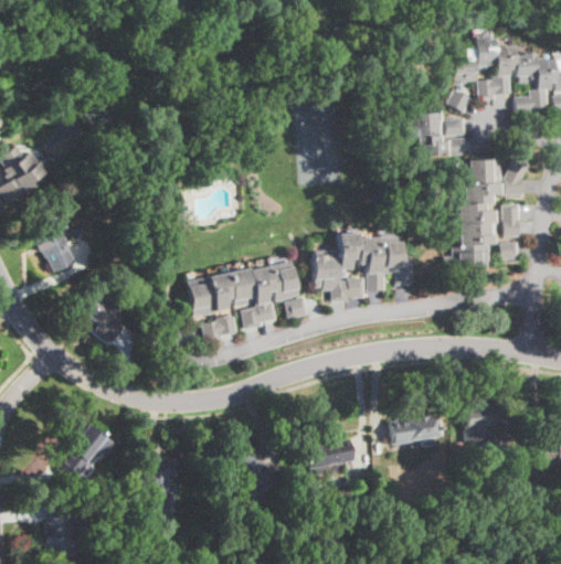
[(484,38),(484,40),(495,39),(495,45),(504,44),(504,46),(515,45),(516,54),(536,53),(536,60),(544,59),(546,61),(560,59),(560,92),(557,92),(556,83),(550,83),(551,88),(547,88),(548,107),(533,108),(533,113),(518,114),(517,97),(531,96),(531,91),(537,89),(537,84),(519,85),(519,80),(515,80),(515,70),(510,71),(511,94),(480,96),(479,81),(491,80),(491,76),(496,75),(495,68),(477,70),(478,80),(455,82),(453,50),(476,49),(475,38),(484,38)]
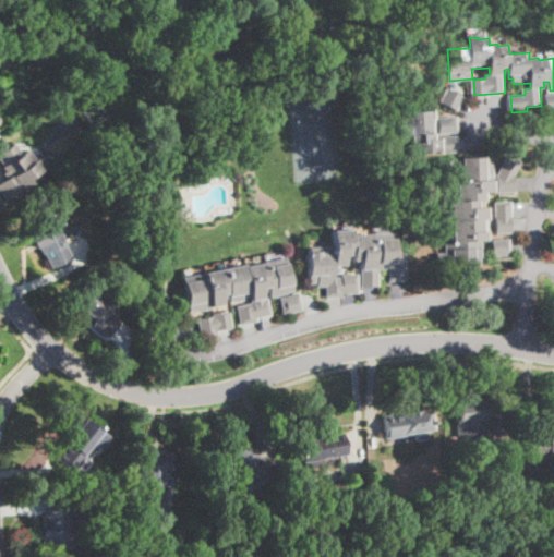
[(459,111),(458,111),(443,103),(449,89),(466,97),(459,111)]
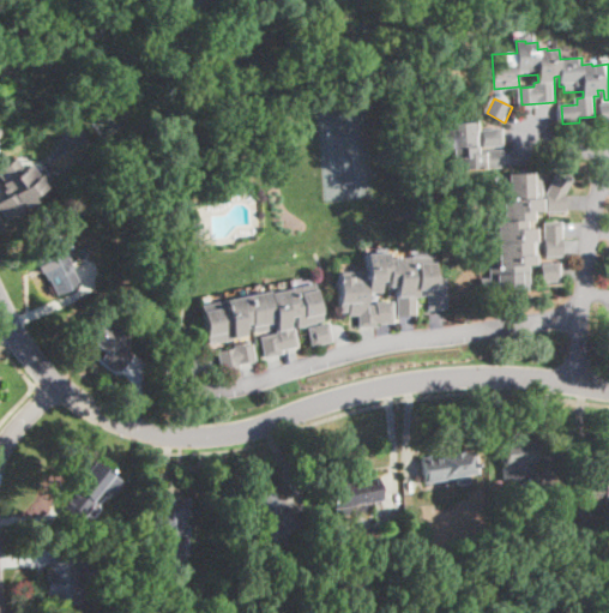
[(478,122),(480,146),(486,146),(484,130),(505,130),(506,167),(454,168),(454,149),(446,149),(445,124),(478,122)]
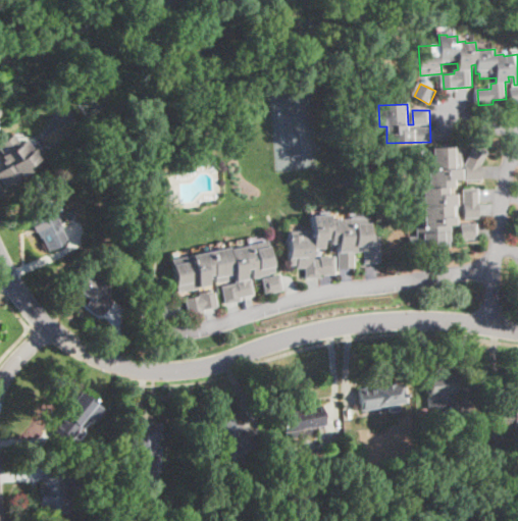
[(15,136),(20,143),(27,139),(35,149),(39,146),(45,156),(28,168),(30,172),(8,188),(0,174),(0,172),(10,166),(3,157),(5,156),(0,149),(0,145),(15,135),(15,136)]
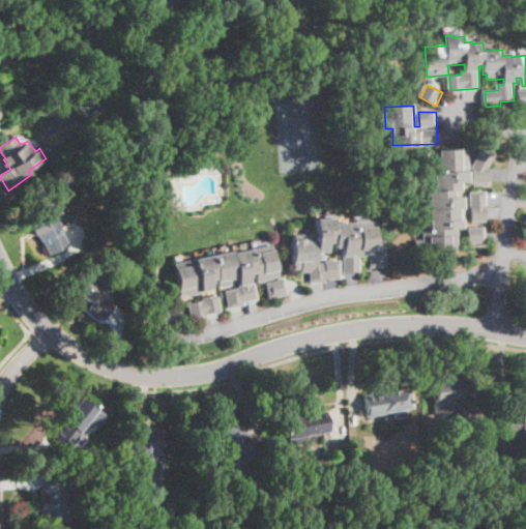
[(492,184),(475,184),(475,169),(484,148),(498,154),(492,169),(492,184)]
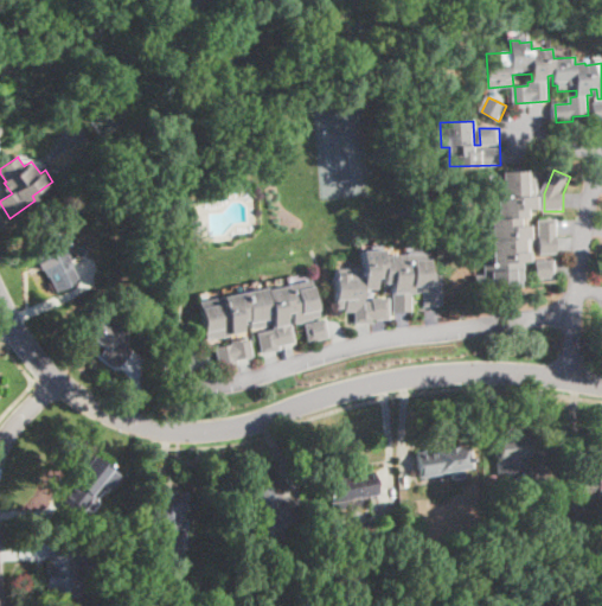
[(537,173),(537,179),(539,178),(540,214),(531,214),(533,263),(525,263),(526,288),(488,291),(487,265),(495,265),(494,221),(501,219),(499,174),(537,173)]
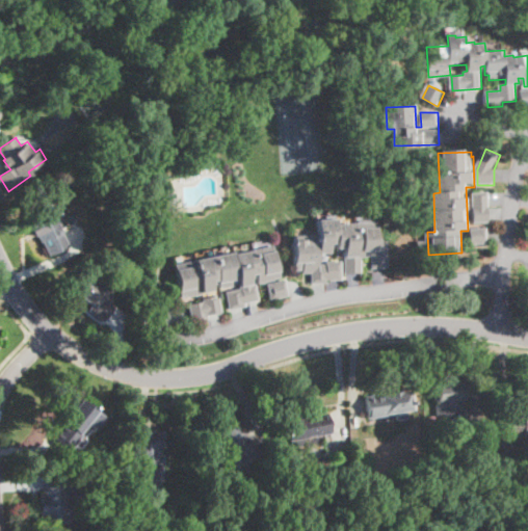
[(220,167),(210,168),(209,158),(219,158),(220,167)]
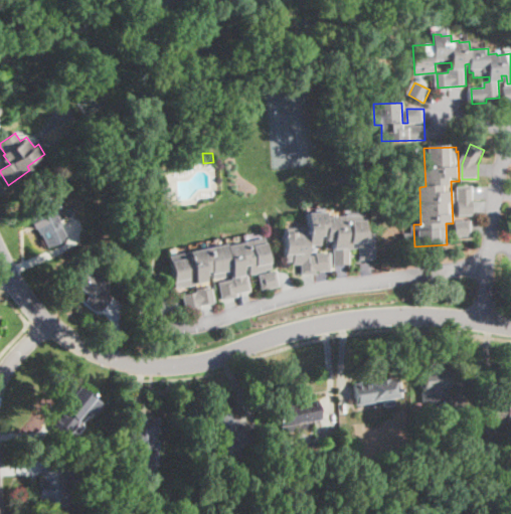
[(172,203),(164,204),(163,187),(174,187),(175,203),(172,203)]
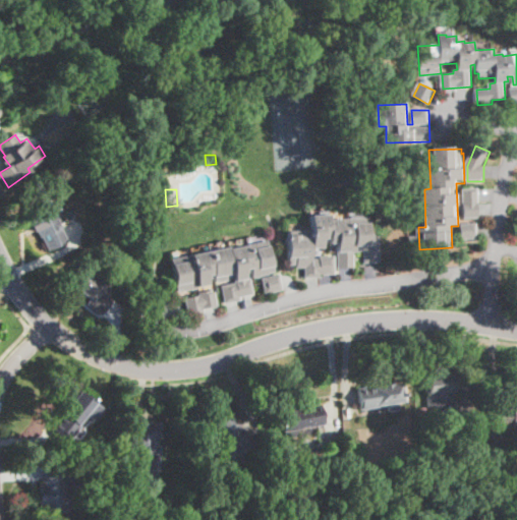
[(481,219),(466,220),(464,189),(479,189),(481,219)]
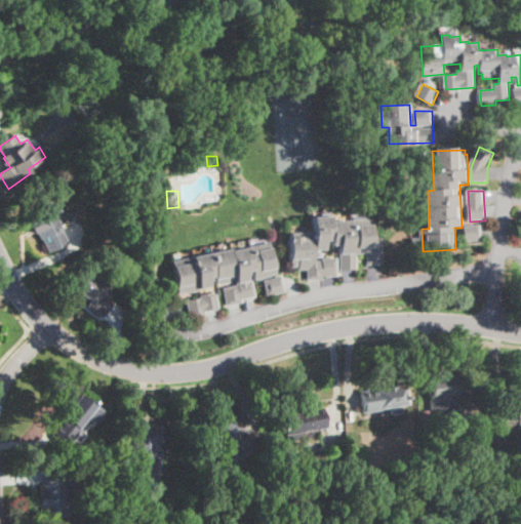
[(63,228),(70,243),(51,252),(45,239),(43,240),(37,228),(35,229),(29,214),(32,213),(29,207),(48,198),(63,228)]
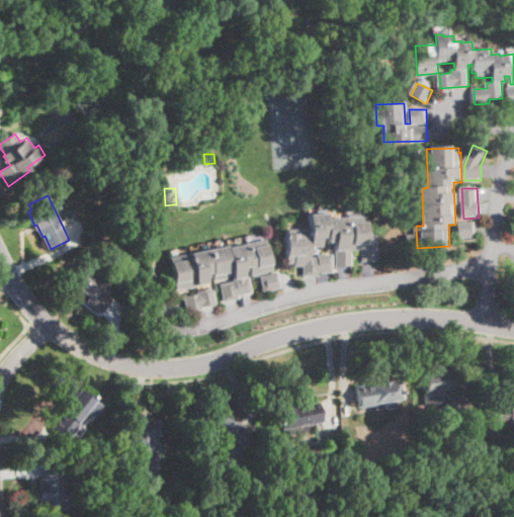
[(75,218),(69,222),(66,218),(65,213),(71,210),(75,213),(75,218)]
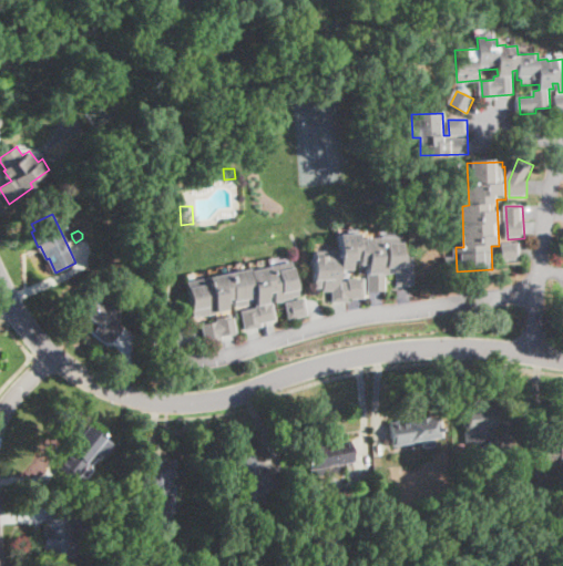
[(359,234),(359,240),(401,238),(402,256),(409,256),(409,258),(412,258),(413,273),(415,273),(416,286),(398,287),(398,274),(393,274),(393,276),(387,276),(388,291),(370,292),(369,268),(361,268),(361,263),(354,264),(354,271),(341,271),(343,284),(350,283),(350,280),(366,279),(367,299),(351,300),(352,302),(336,304),(335,291),(326,291),(326,288),(317,288),(316,261),(317,260),(317,253),(340,251),(340,235),(359,234)]
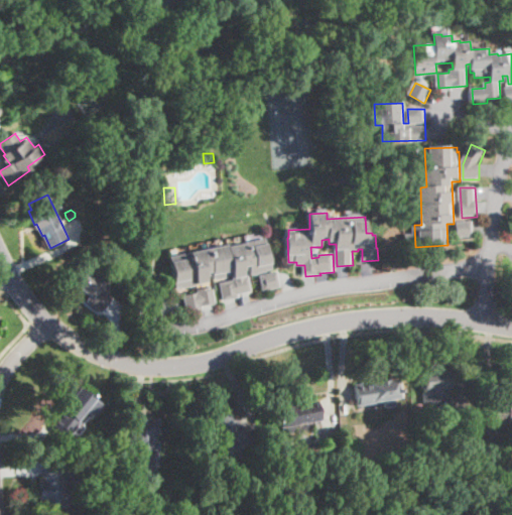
[(475,237),(459,238),(458,223),(474,222),(475,237)]
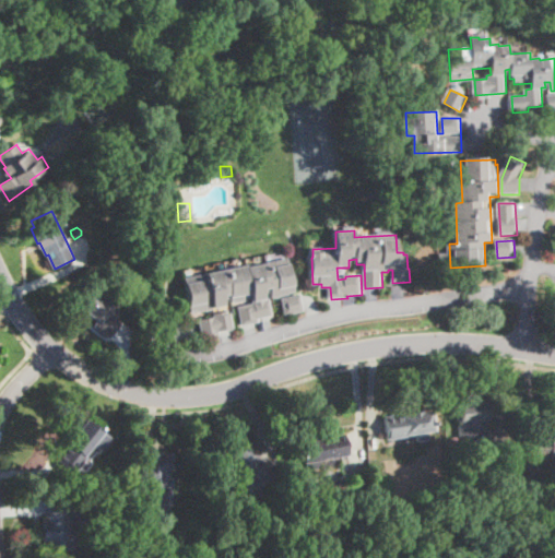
[(288,259),(296,293),(291,294),(292,296),(275,299),(273,292),(266,294),(267,300),(271,299),(275,317),(260,320),(260,323),(245,327),(240,307),(256,304),(255,298),(249,299),(250,300),(234,305),(233,299),(226,300),(227,307),(193,315),(187,286),(185,286),(184,281),(187,281),(187,280),(247,265),(248,269),(288,259)]
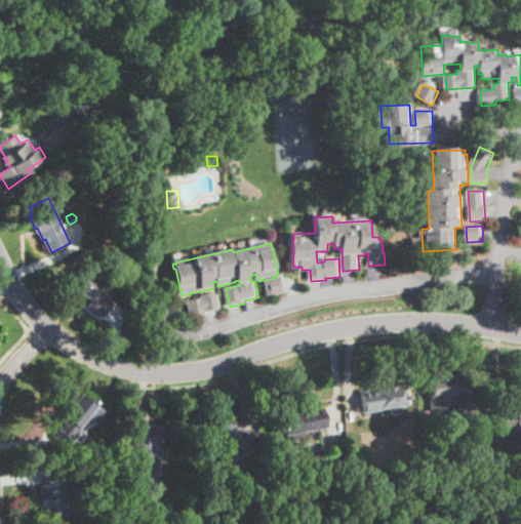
[(83,270),(99,282),(103,278),(110,283),(108,287),(112,290),(112,297),(109,300),(116,306),(107,318),(91,308),(95,303),(71,285),(82,270),(83,270)]
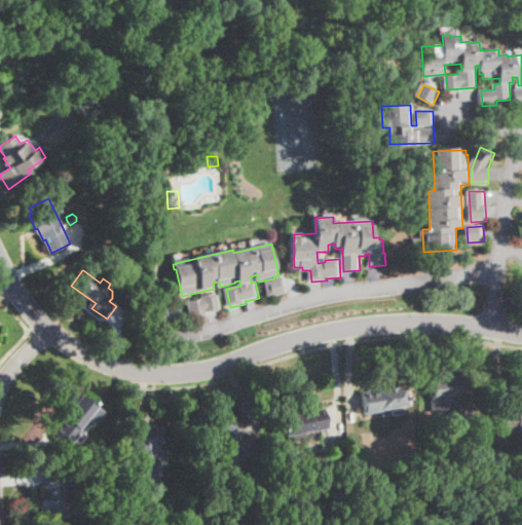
[(289,293),(270,297),(267,282),(285,277),(289,293)]
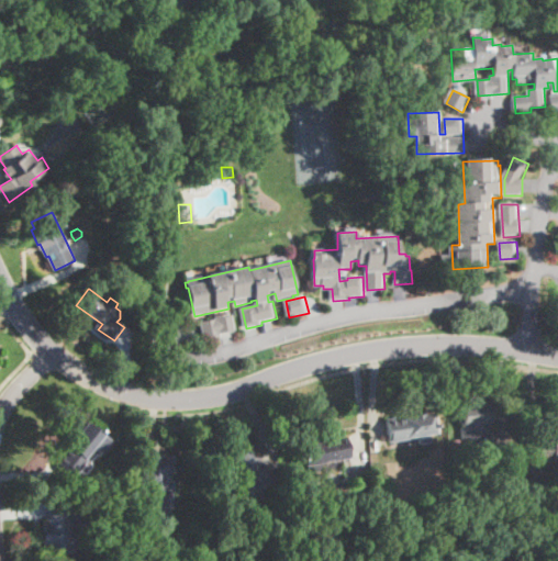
[(231,314),(231,316),(234,316),(237,331),(236,331),(236,332),(223,335),(223,337),(211,339),(211,337),(207,338),(203,323),(218,320),(218,316),(231,314)]
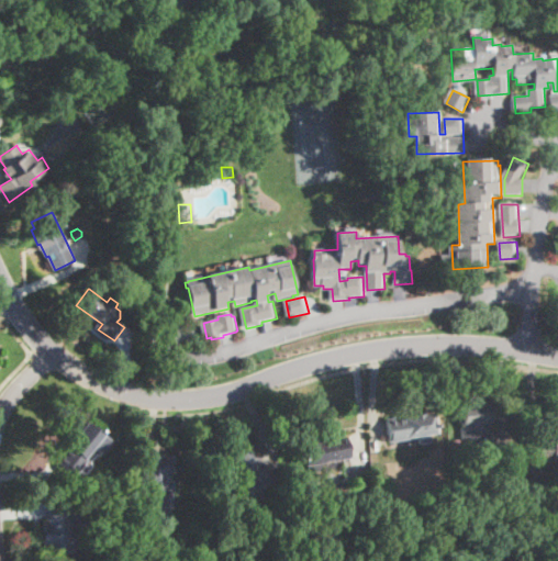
[(493,434),(494,444),(491,444),(492,455),(473,456),(472,440),(466,440),(464,406),(491,404),(493,434)]
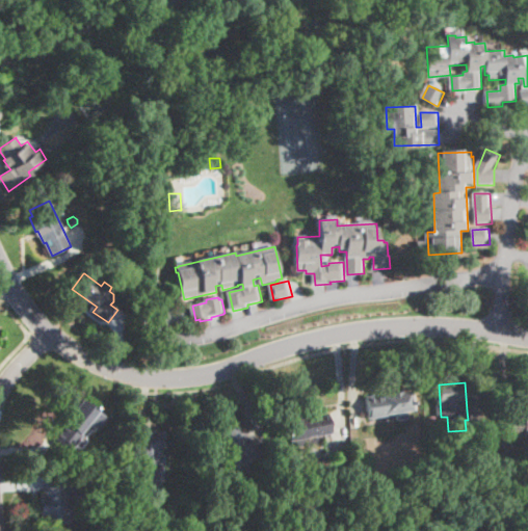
[(408,412),(411,420),(399,421),(398,414),(372,419),(368,398),(413,391),(416,409),(408,412)]
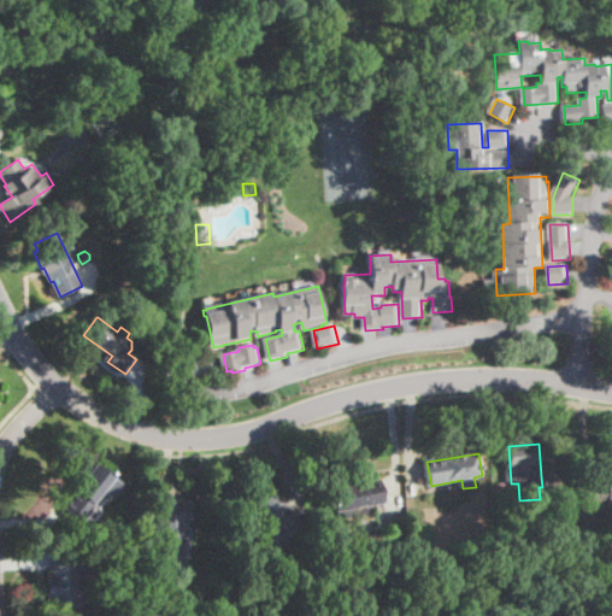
[(98,508),(86,524),(65,509),(96,463),(115,476),(94,504),(99,508),(98,508)]
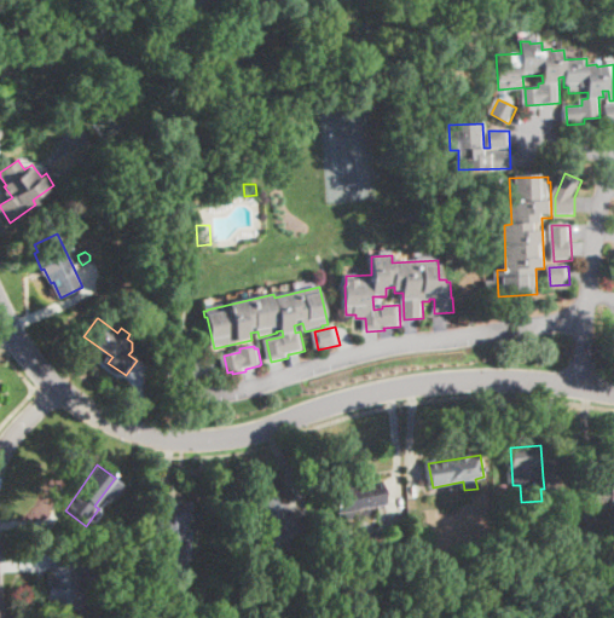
[(361,513),(357,513),(358,520),(347,521),(345,513),(339,514),(334,491),(386,481),(389,506),(363,510),(361,513)]
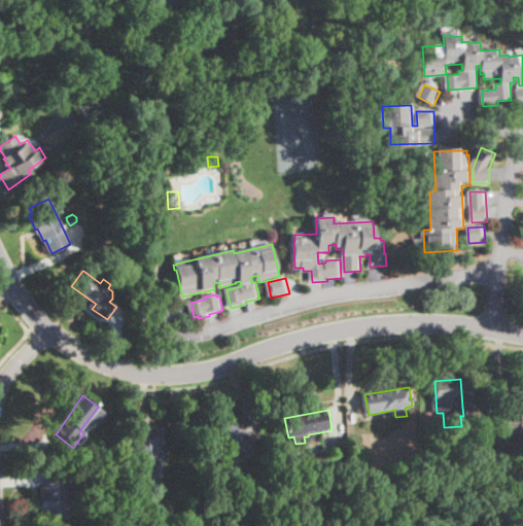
[(522,433),(503,433),(504,412),(522,413),(522,433)]
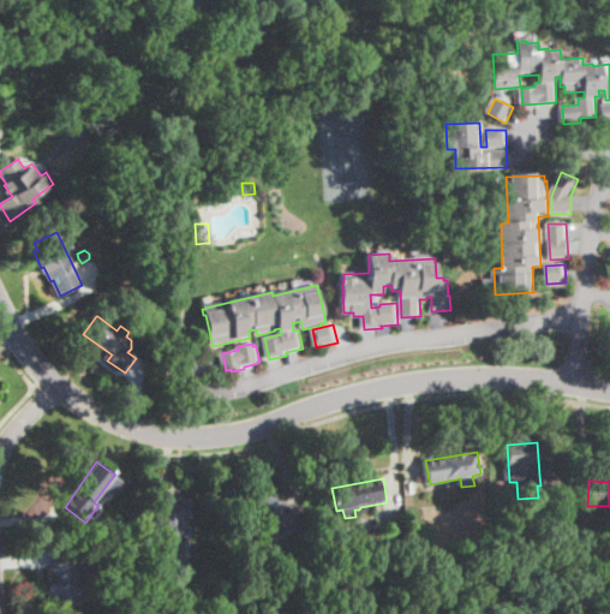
[(277,494),(279,500),(288,500),(288,507),(311,506),(312,534),(292,534),(292,550),(277,550),(277,548),(262,548),(262,541),(258,541),(257,518),(261,518),(261,511),(262,511),(262,495),(277,494)]
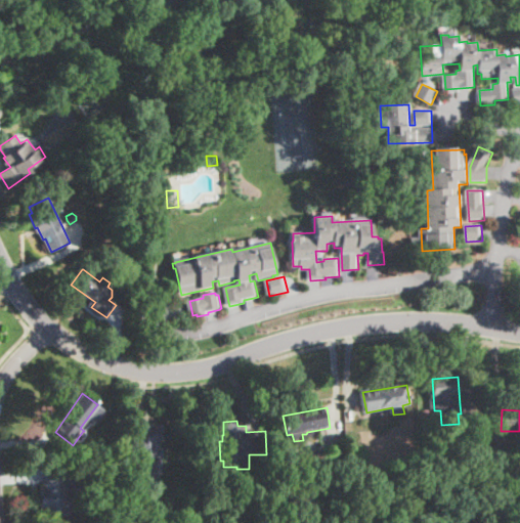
[(392,436),(383,437),(382,423),(390,422),(392,436)]
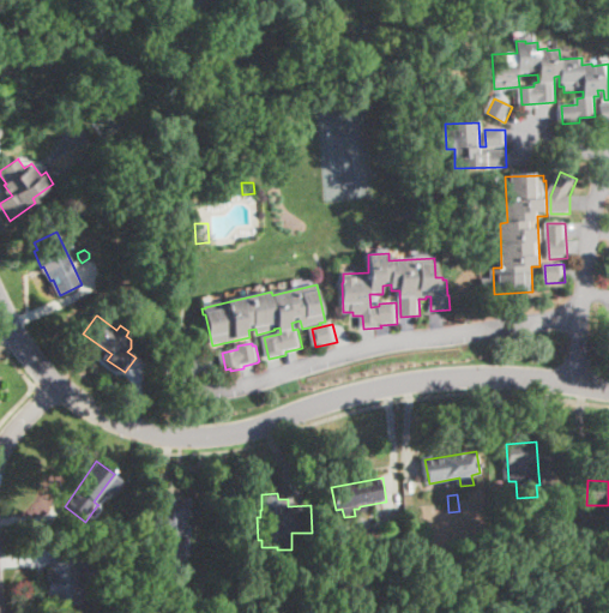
[(193,498),(192,517),(188,517),(188,527),(184,527),(184,536),(187,536),(191,540),(191,553),(187,556),(178,556),(175,552),(155,552),(155,538),(162,538),(162,530),(156,530),(157,497),(193,498)]
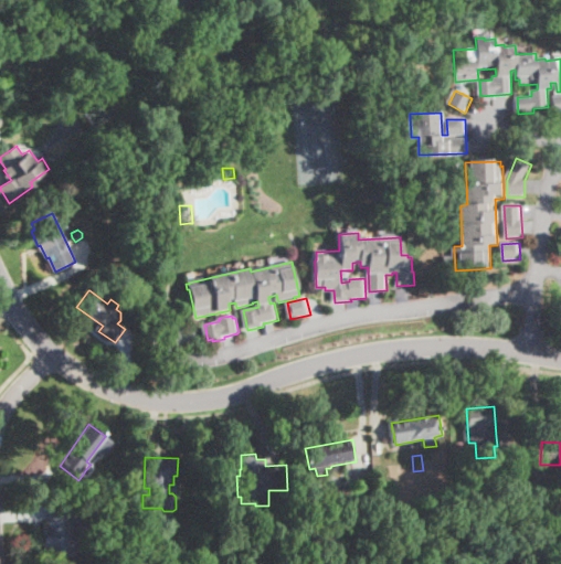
[(76,506),(76,509),(90,508),(90,528),(77,528),(78,556),(53,557),(53,554),(50,554),(50,552),(48,552),(46,524),(49,524),(49,522),(52,521),(52,506),(76,506)]
